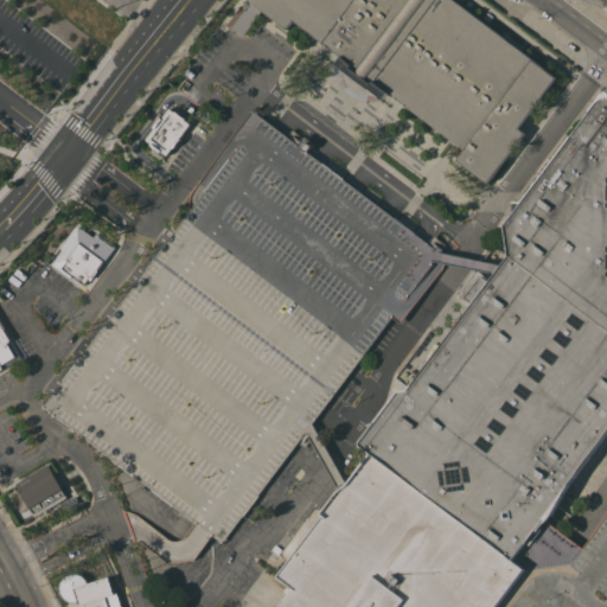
[(343,68),(336,63),(342,55),(295,20),(288,29),(251,0),(455,0),(556,77),(518,127),(525,132),(487,183),(457,159),(464,149),(389,93),(384,98),(370,88),(343,68)]
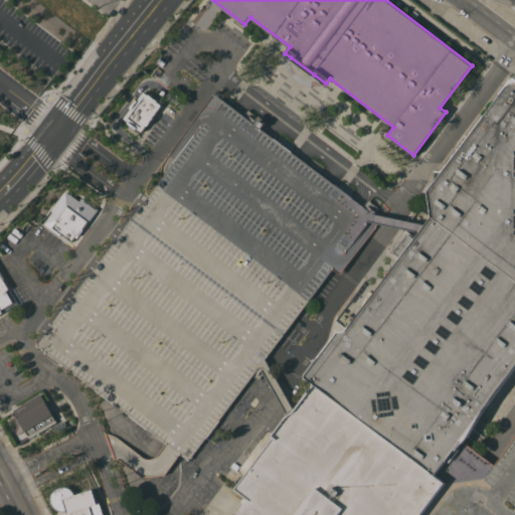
[(514,367),(461,440),(479,453),(453,488),(316,383),(306,376),(319,359),(317,357),(319,355),(318,355),(319,352),(318,352),(320,350),(321,350),(322,348),(323,349),(325,347),(327,348),(340,331),(348,330),(400,260),(389,250),(391,247),(389,246),(402,229),(404,230),(405,229),(417,237),(421,232),(420,231),(420,228),(422,226),(424,224),(425,223),(426,223),(427,223),(434,216),(430,190),(448,166),(446,165),(448,162),(447,162),(449,159),(448,158),(450,156),(451,157),(453,154),(453,155),(455,152),(457,154),(508,86),(511,83),(513,82),(514,81),(514,367)]
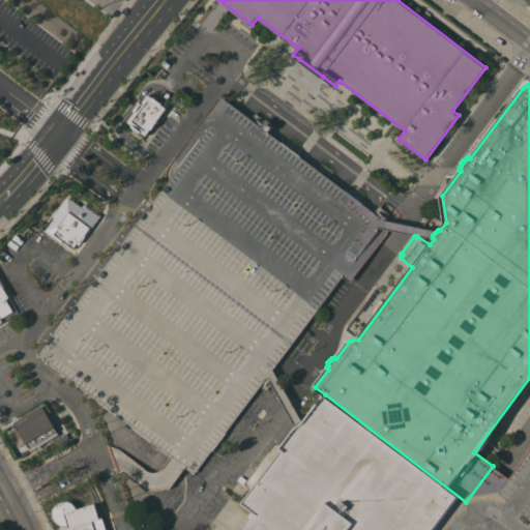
[(157,119),(159,120),(153,128),(152,127),(146,135),(141,130),(140,131),(134,126),(134,125),(128,121),(137,111),(135,110),(141,102),(142,102),(149,93),(154,98),(155,96),(163,101),(162,102),(167,108),(157,119)]
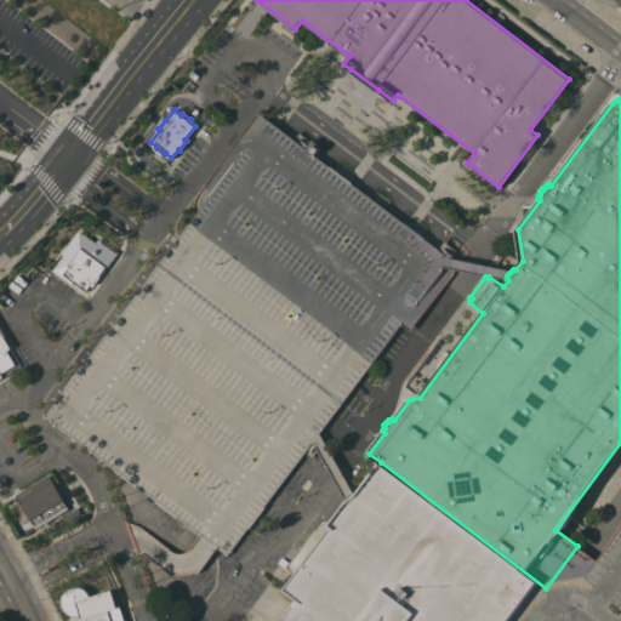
[(460,263),(411,329),(403,323),(357,385),(326,425),(320,432),(313,443),(298,461),(271,499),(229,554),(178,516),(177,517),(155,501),(157,500),(138,485),(137,486),(115,469),(115,468),(45,415),(60,397),(66,388),(64,388),(81,366),(87,359),(118,319),(146,281),(172,248),(211,195),(210,194),(243,152),(234,146),(260,112),(311,151),(312,149),(311,148),(313,144),(314,146),(315,144),(320,148),(317,154),(331,166),(331,165),(353,182),(404,221),(426,237),(426,238),(453,258),(460,263)]
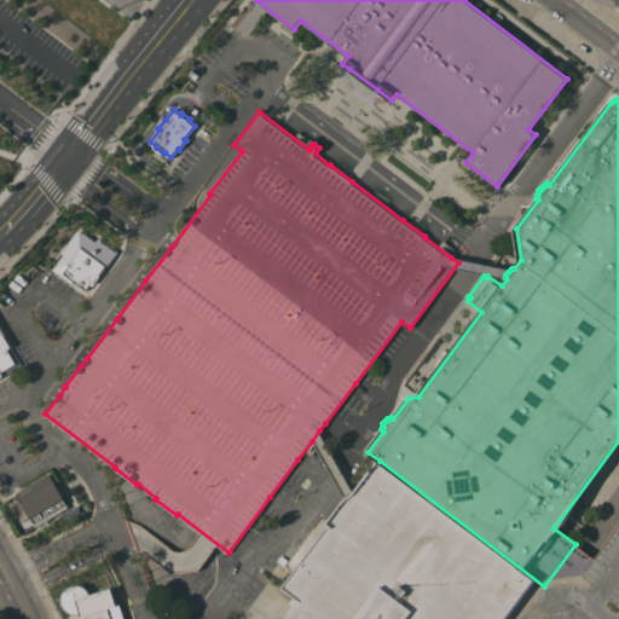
[(79,244),(86,247),(104,259),(108,266),(92,287),(90,285),(86,289),(63,272),(67,267),(63,265),(79,244)]
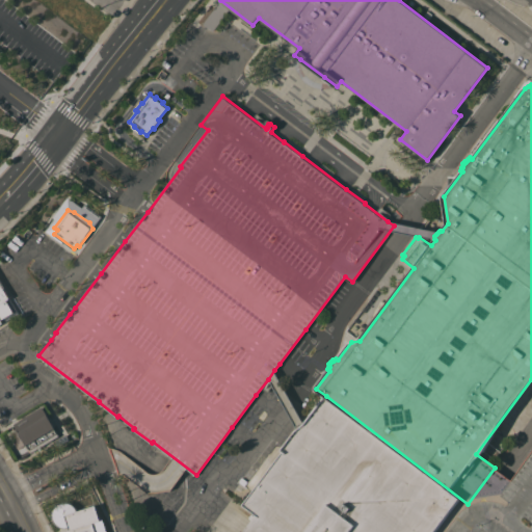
[(0,280),(20,313),(0,324),(0,280)]
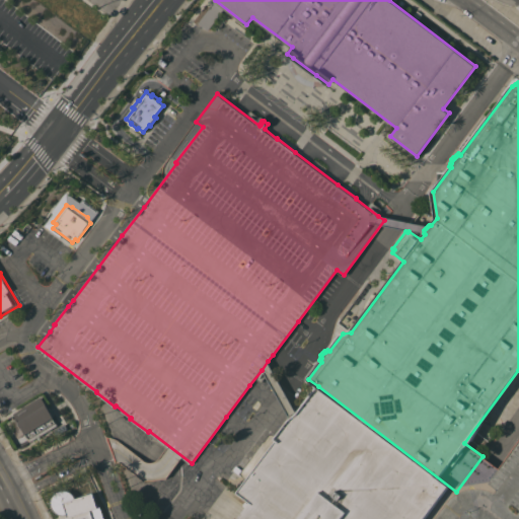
[(274,434),(278,436),(291,419),(289,417),(290,416),(292,414),(294,413),(296,412),(298,412),(299,412),(318,386),(456,492),(436,518),(239,518),(252,502),(239,492),(248,479),(240,473),(272,432),(274,434)]
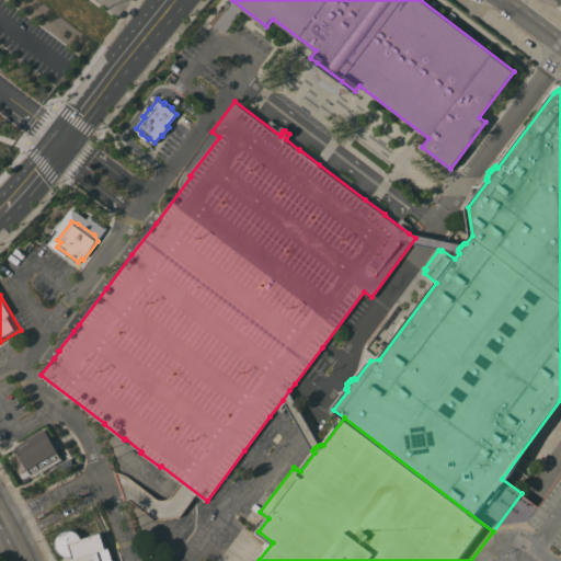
[(64,459),(34,477),(16,446),(45,428),(64,459)]
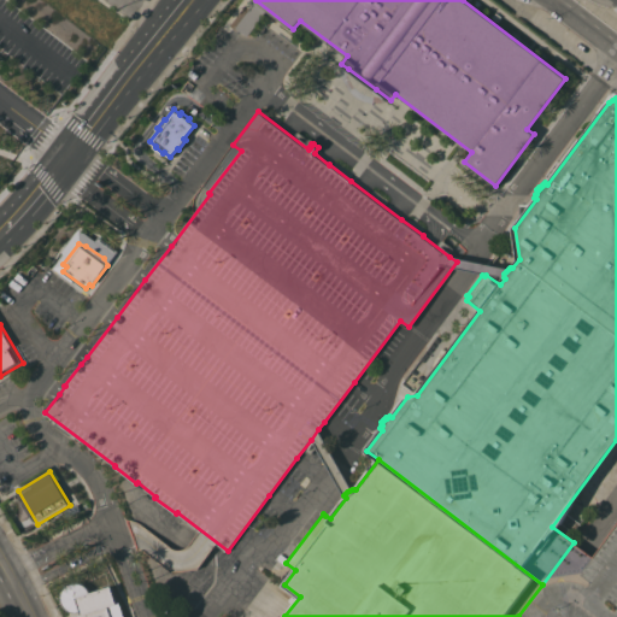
[(616,616),(518,616),(542,585),(574,542),(592,557),(616,522),(616,616)]
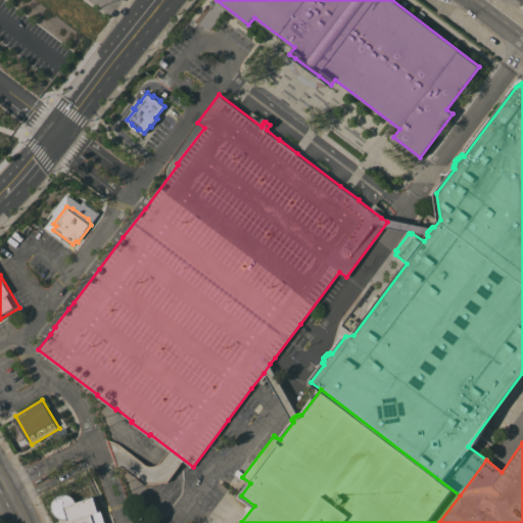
[(103,522),(96,496),(75,503),(72,492),(54,497),(61,522),(103,522)]
